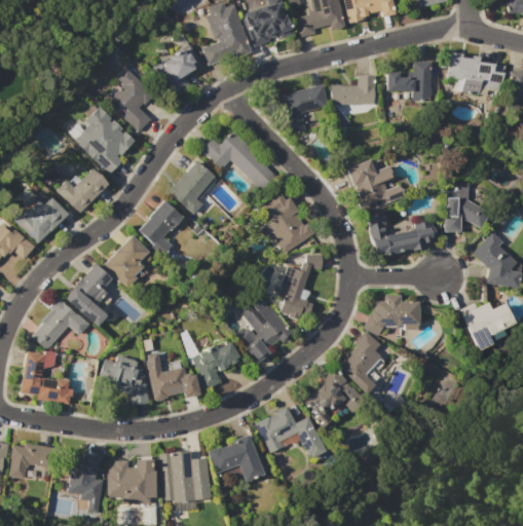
[(173,0),(178,10),(201,0),(173,0)]
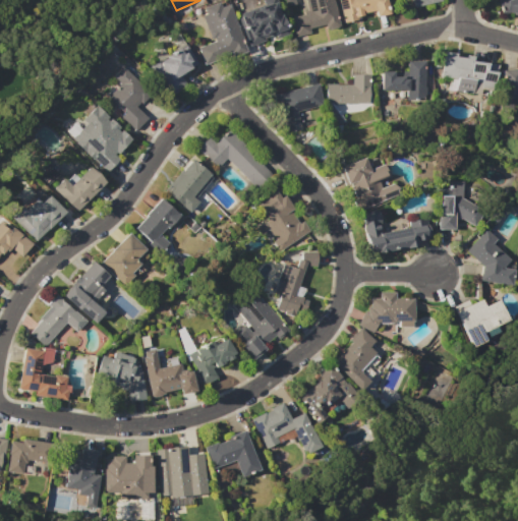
[(240,13),(253,9),(253,11),(259,9),(257,8),(266,5),(264,0),(280,0),(291,34),(278,38),(277,34),(266,38),(268,41),(252,47),(240,13)]
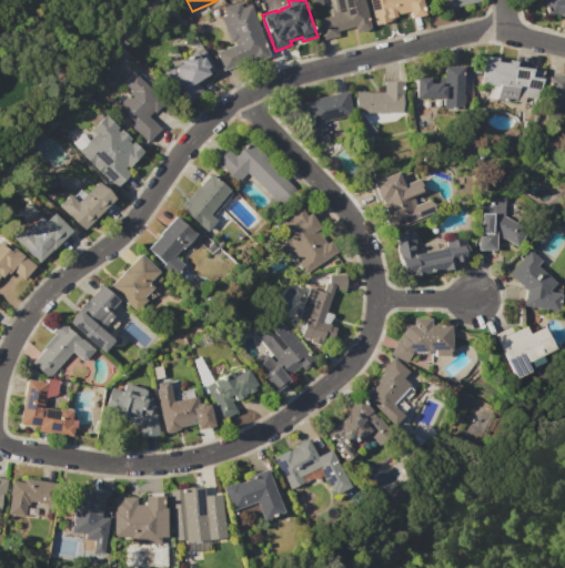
[(334,0),(364,0),(372,30),(359,32),(357,27),(340,31),(341,36),(323,40),(319,19),(334,16),(334,12),(338,11),(334,0)]
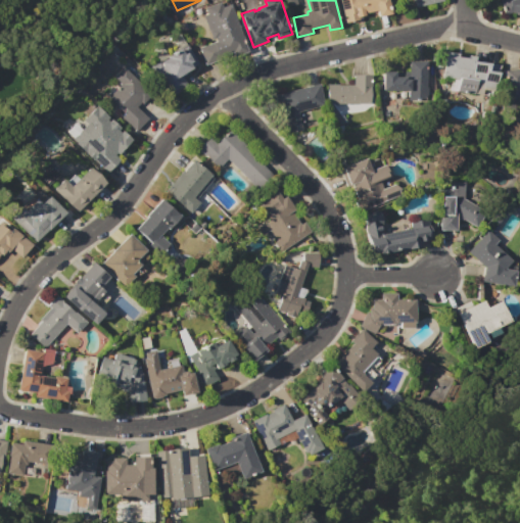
[(342,0),(390,0),(393,13),(381,17),(379,11),(367,14),(368,17),(349,22),(342,0)]
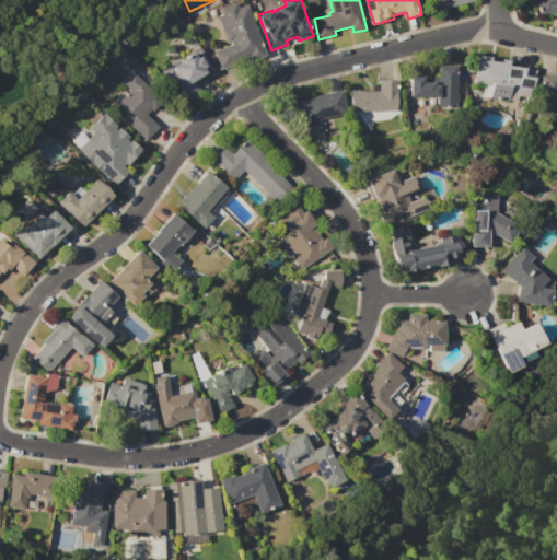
[(556,15),(547,14),(542,15),(536,0),(556,0),(556,15)]
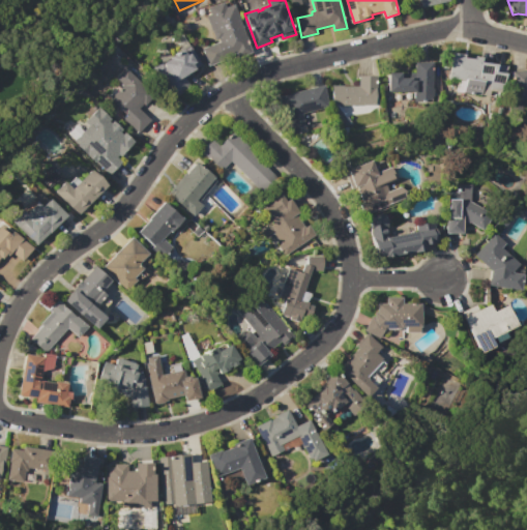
[(207,16),(211,15),(209,7),(225,1),(227,7),(235,4),(253,53),(211,68),(203,48),(220,41),(218,38),(215,39),(207,16)]
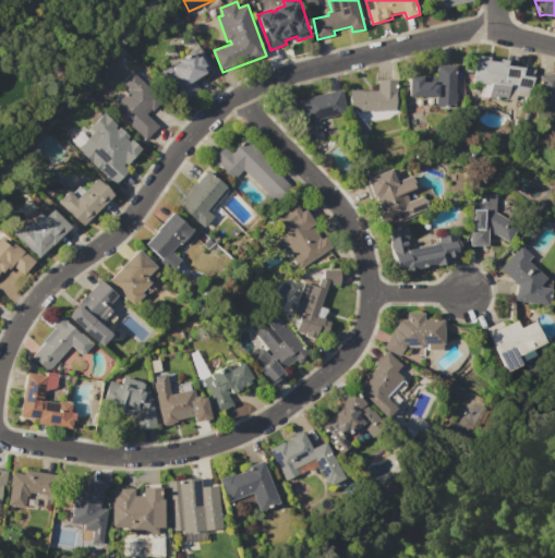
[(163,71),(171,65),(172,67),(180,62),(179,60),(194,51),(194,52),(203,47),(215,68),(200,76),(201,79),(197,82),(203,93),(184,104),(178,93),(176,94),(163,71)]
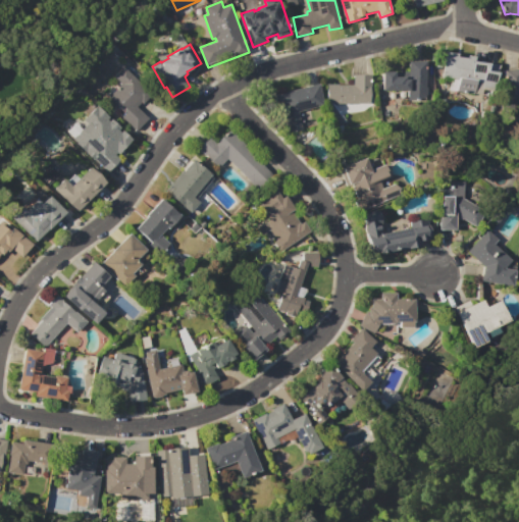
[(448,51),(459,53),(459,56),(468,57),(469,55),(476,56),(476,60),(502,64),(498,92),(485,90),(484,95),(451,90),(453,79),(444,77),(448,51)]
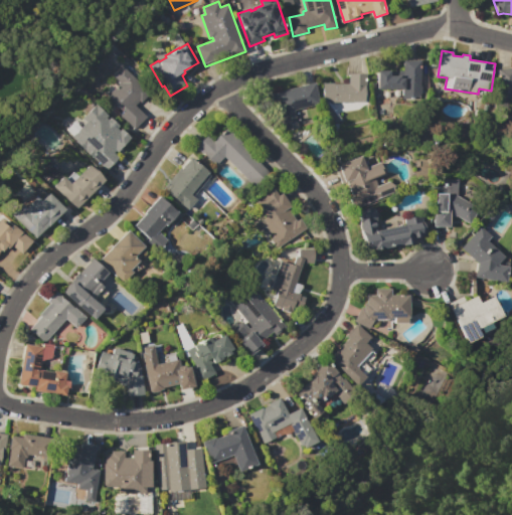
[(404,59),(421,59),(422,94),(404,94),(404,89),(378,89),(377,70),(390,70),(390,75),(399,74),(399,70),(404,70),(404,59)]
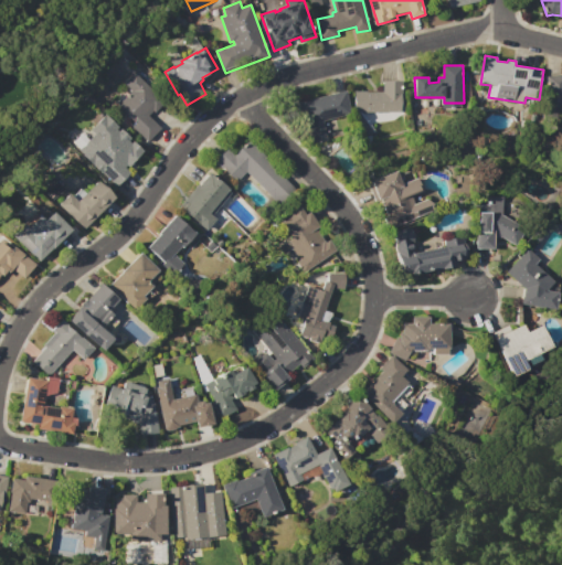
[(136,72),(167,100),(157,112),(155,110),(150,115),(163,127),(150,142),(134,127),(137,123),(119,106),(134,91),(125,83),(136,72)]
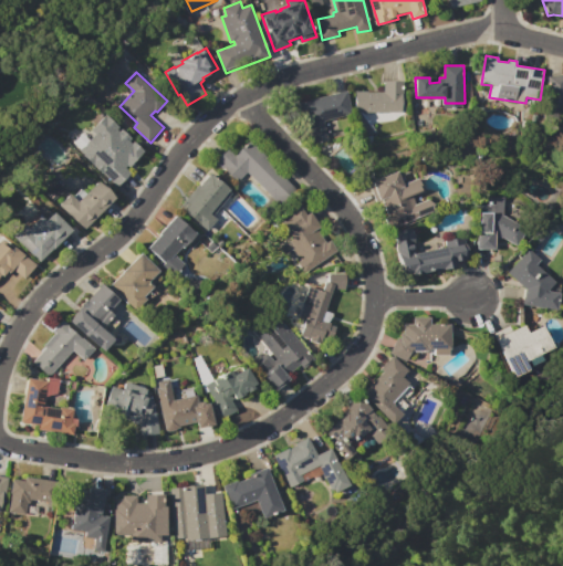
[(548,76),(562,75),(562,106),(560,106),(560,118),(546,119),(545,106),(550,105),(548,76)]
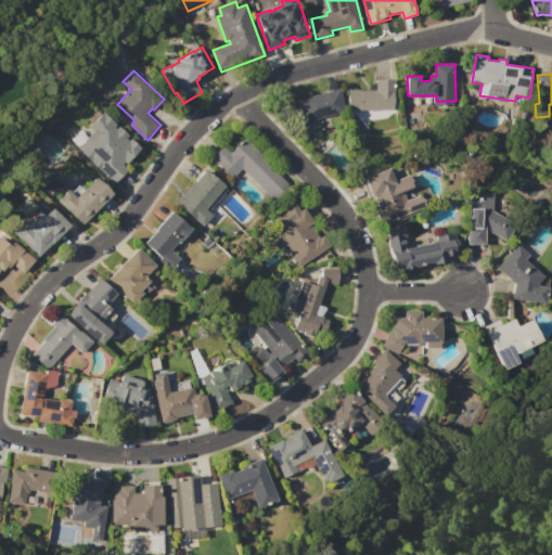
[(395,79),(396,110),(349,111),(349,89),(362,88),(362,90),(377,89),(376,79),(395,79)]
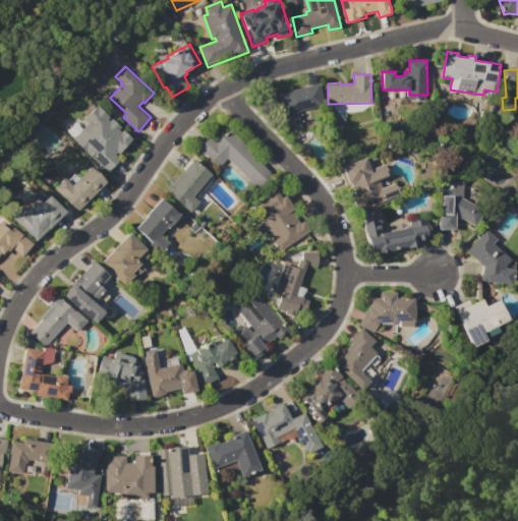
[(273,95),(320,83),(325,105),(300,111),(305,131),(289,135),(281,105),(275,107),(273,95)]
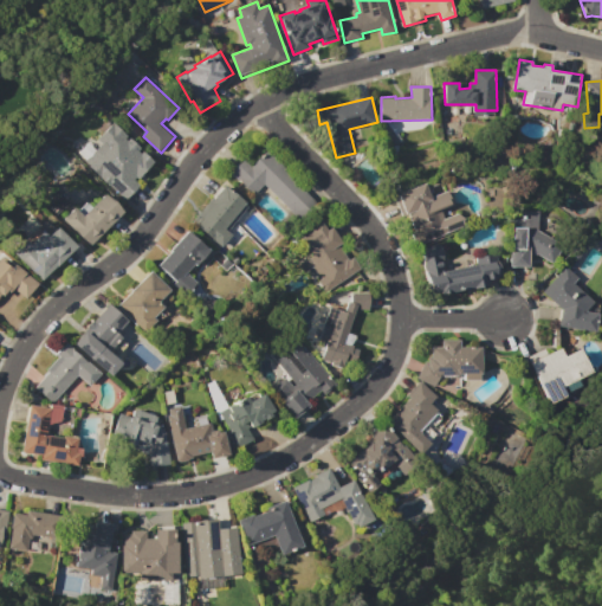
[(114,122),(128,136),(125,139),(128,141),(130,139),(141,148),(137,150),(141,154),(143,150),(155,161),(137,181),(140,184),(127,199),(91,166),(92,165),(86,160),(103,143),(98,140),(114,122)]
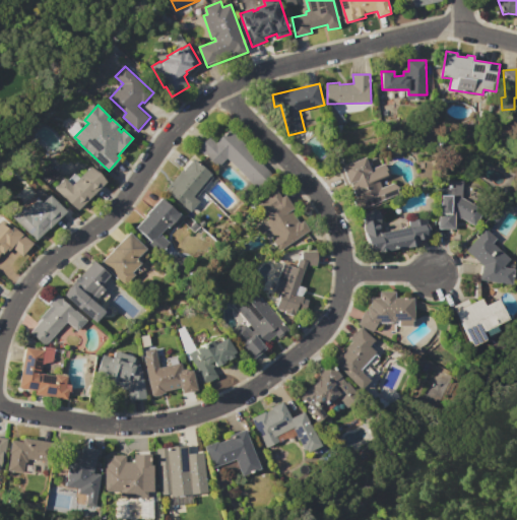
[(199,148),(211,136),(217,142),(231,129),(247,144),(245,146),(273,175),(259,189),(228,158),(218,167),(199,148)]
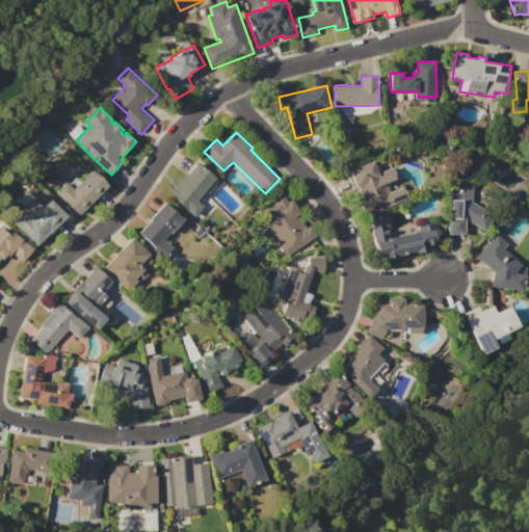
[(168,193),(186,174),(187,175),(200,160),(219,178),(199,201),(204,206),(194,216),(168,193)]
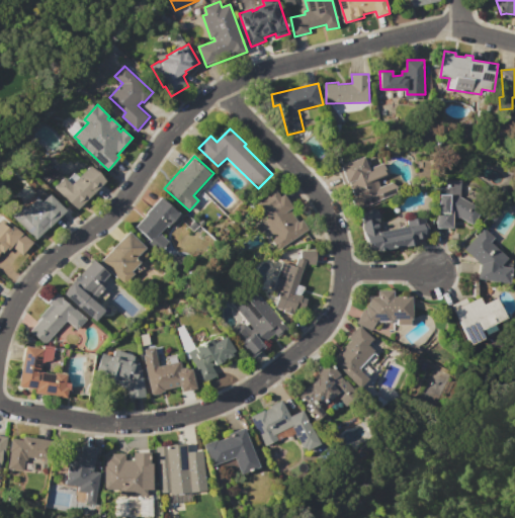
[(338,167),(363,156),(368,169),(382,163),(388,175),(376,179),(380,187),(394,181),(399,192),(358,209),(354,198),(356,198),(350,185),(346,186),(338,167)]
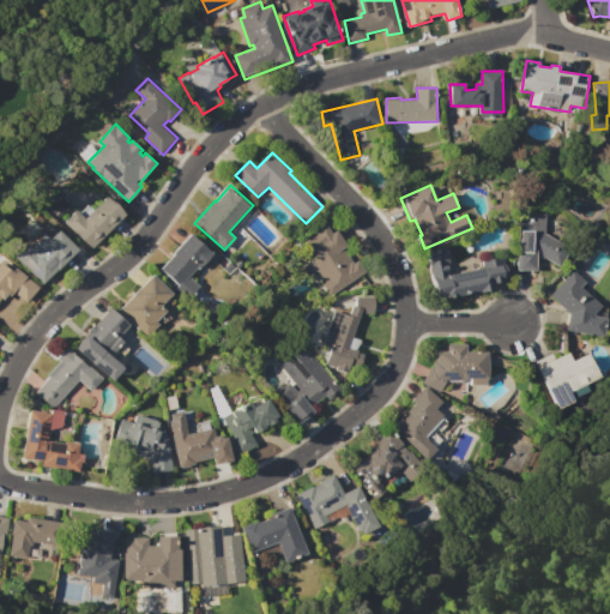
[(65,222),(78,210),(82,214),(91,204),(95,209),(108,196),(126,214),(91,248),(65,222)]
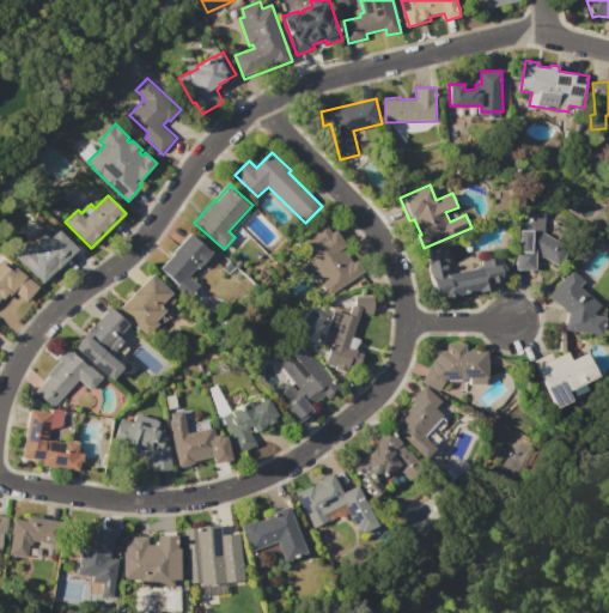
[(517,268),(517,254),(518,254),(518,222),(529,222),(529,212),(544,212),(544,234),(567,248),(556,265),(544,256),(537,256),(537,269),(517,268)]
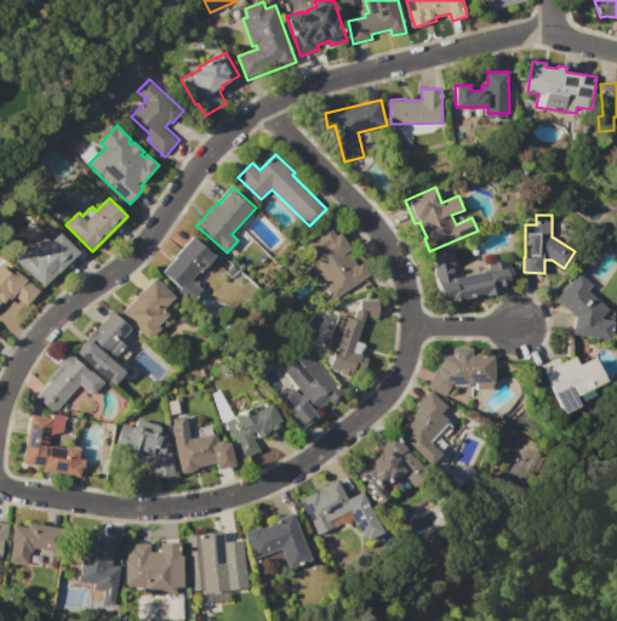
[(330,227),(335,235),(341,232),(350,249),(349,250),(359,266),(363,263),(371,277),(335,300),(327,288),(330,286),(321,273),(309,280),(303,269),(318,260),(308,245),(320,237),(318,234),(330,227)]
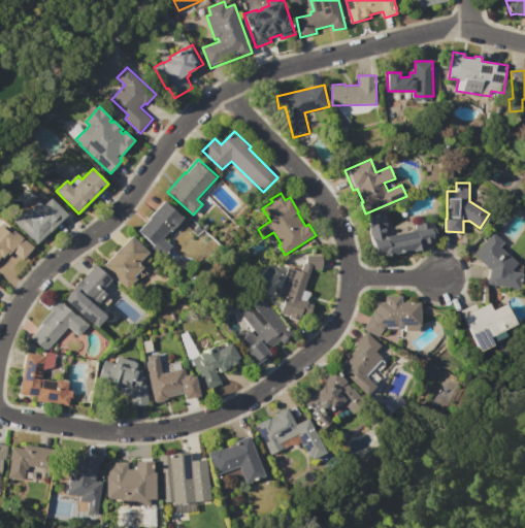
[(37,244),(13,221),(26,209),(26,208),(34,199),(37,202),(39,201),(43,205),(51,198),(68,215),(37,244)]
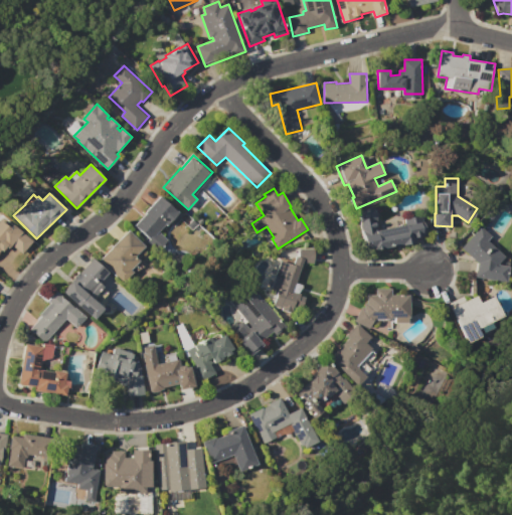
[(136,225),(148,213),(145,211),(161,196),(179,213),(160,231),(171,242),(162,251),(136,225)]
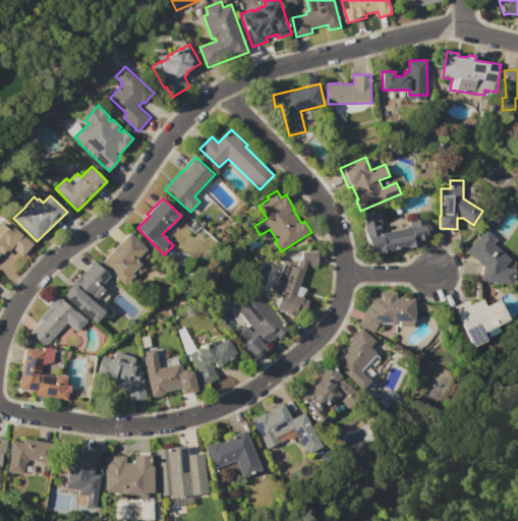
[(364,220),(382,217),(383,224),(381,224),(382,232),(414,226),(413,221),(428,217),(432,233),(433,238),(418,241),(419,245),(380,252),(380,250),(373,251),(373,248),(370,249),(364,220)]
